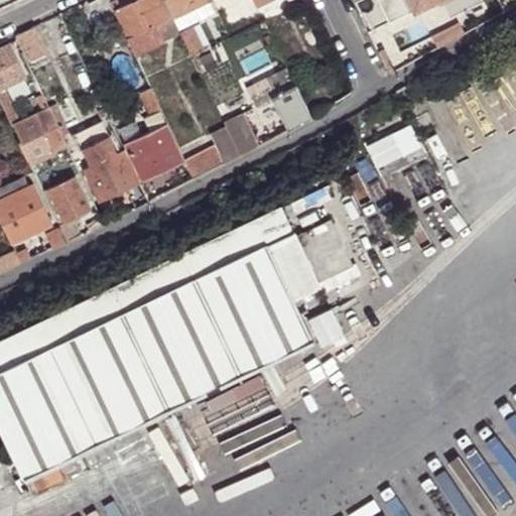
[(157,24),(173,17),(165,0),(141,0),(120,10),(116,12),(128,38),(157,24)]
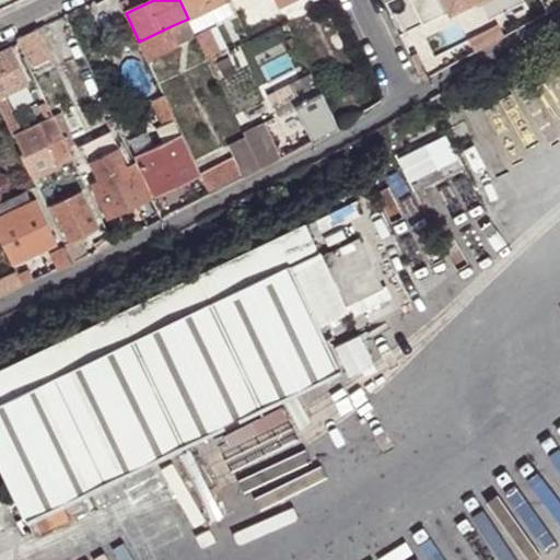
[(196,14),(225,0),(179,0),(188,19),(196,14)]
